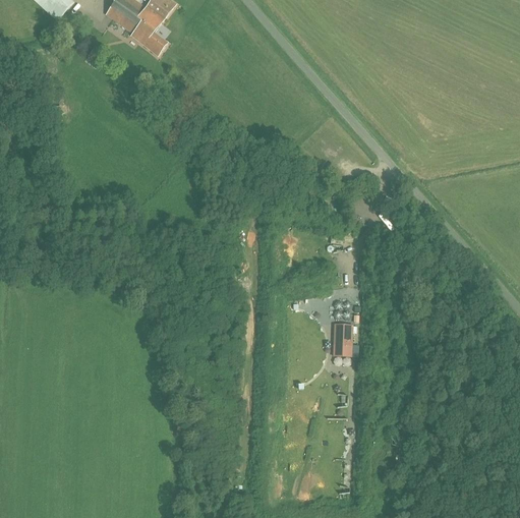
[(36,0),(56,18),(73,1),(72,0),(36,0)]
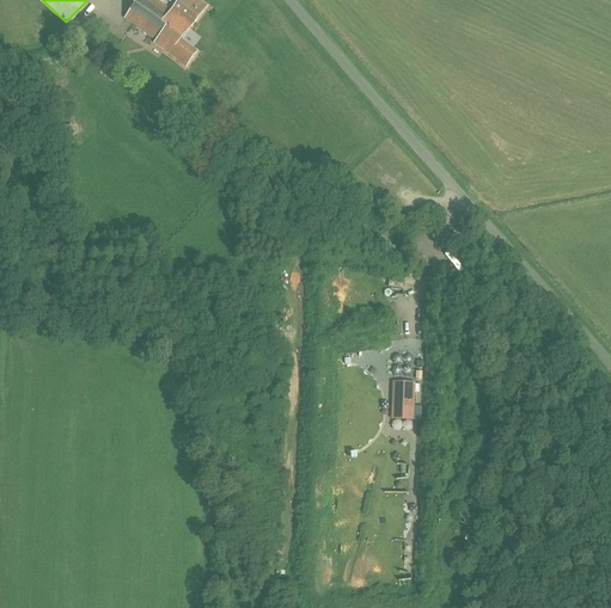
[(179,37),(206,2),(202,0),(175,0),(170,7),(159,0),(134,0),(124,14),(156,37),(153,41),(185,63),(196,49),(179,37)]
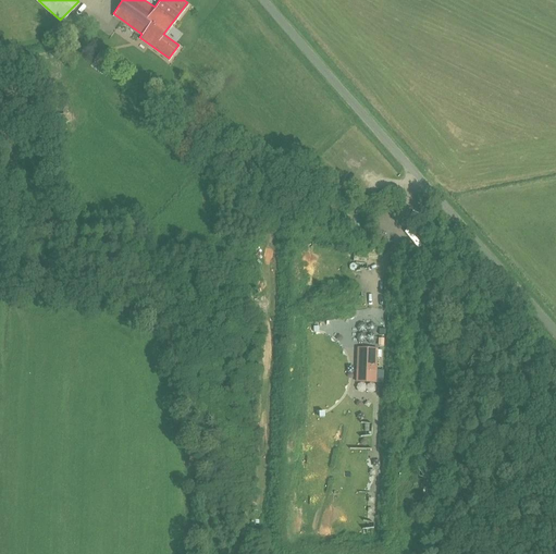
[(106,61),(111,54),(101,47),(97,54),(106,61)]
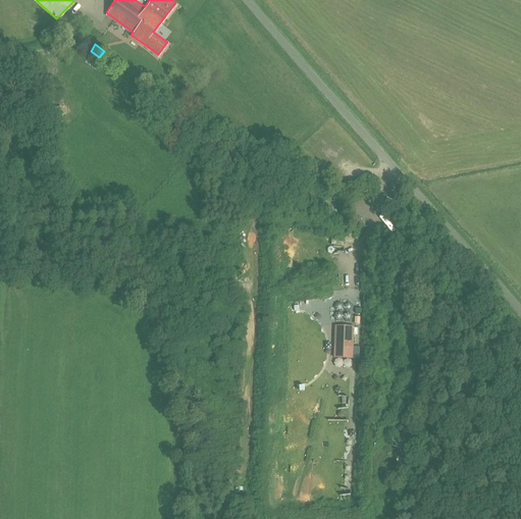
[(23,113),(31,111),(23,92),(16,94),(23,113)]
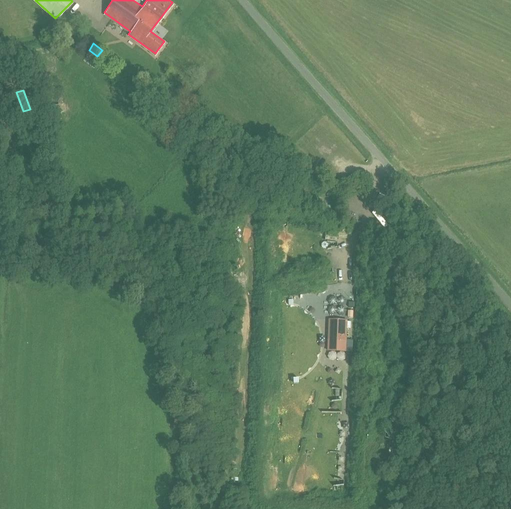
[(22,126),(29,122),(25,111),(17,115),(22,126)]
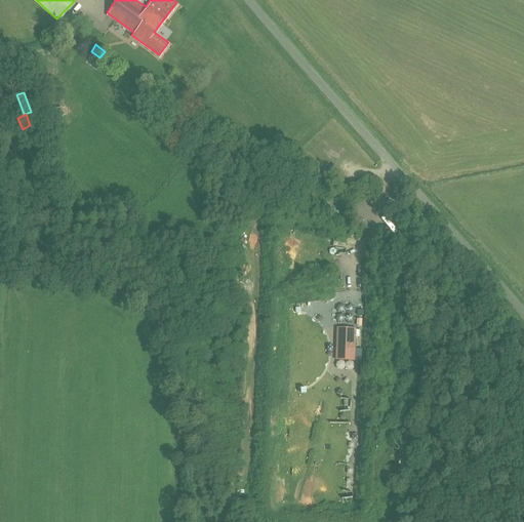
[(340,247),(339,255),(349,256),(350,248),(340,247)]
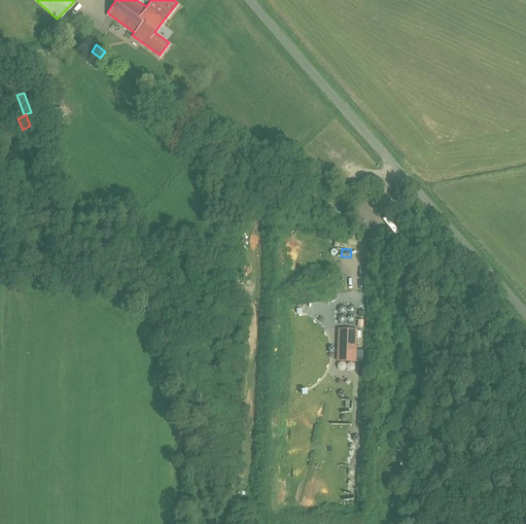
[(338,326),(337,348),(355,349),(356,327),(338,326)]
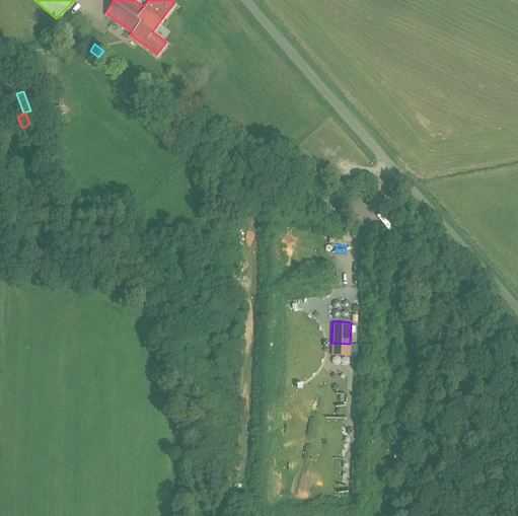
[(342,491),(352,491),(351,477),(342,477),(342,491)]
